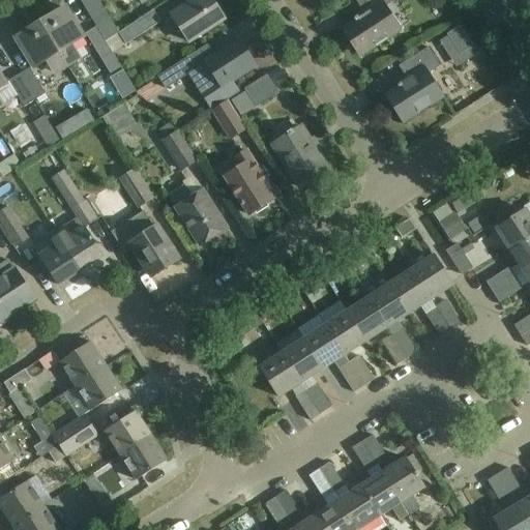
[(190,42),(208,31),(225,20),(211,0),(194,0),(172,15),(190,42)]
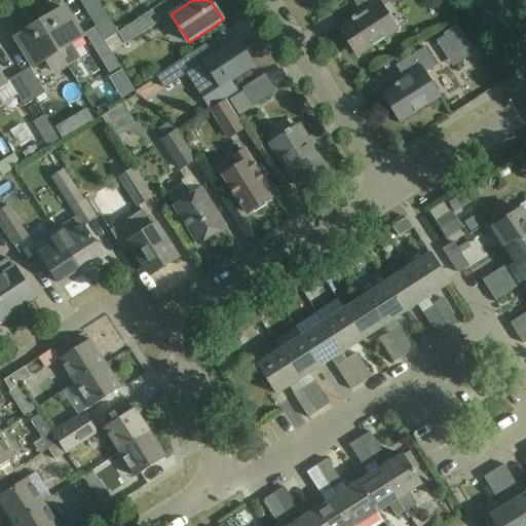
[(357,20),(354,16),(351,20),(352,22),(341,29),(359,55),(397,31),(378,2),(380,0),(352,0),(363,15),(357,20)]
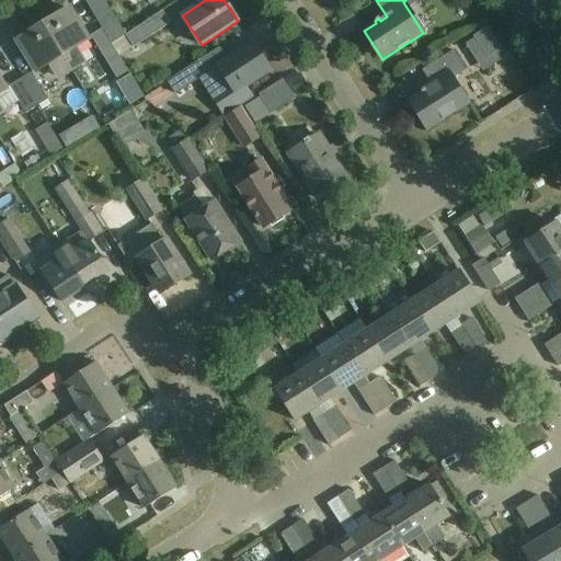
[(44,25),(71,69),(84,61),(75,45),(88,37),(70,9),(44,25)]
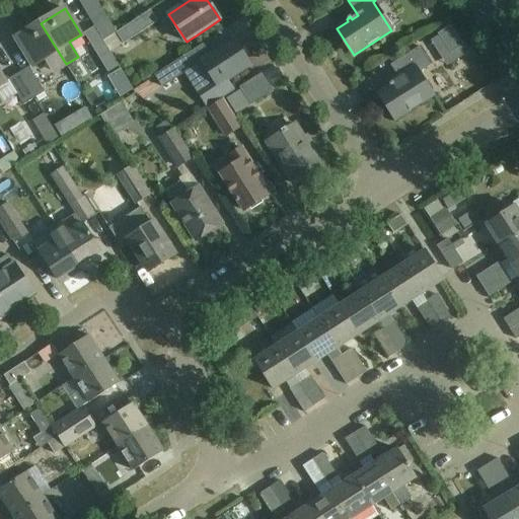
[(117,33),(117,32),(102,9),(89,17),(94,26),(103,42),(117,33)]
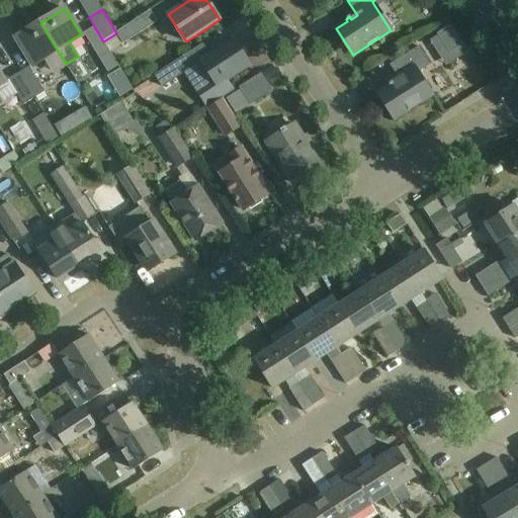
[(116,33),(123,45),(158,22),(151,11),(116,32),(116,33)]
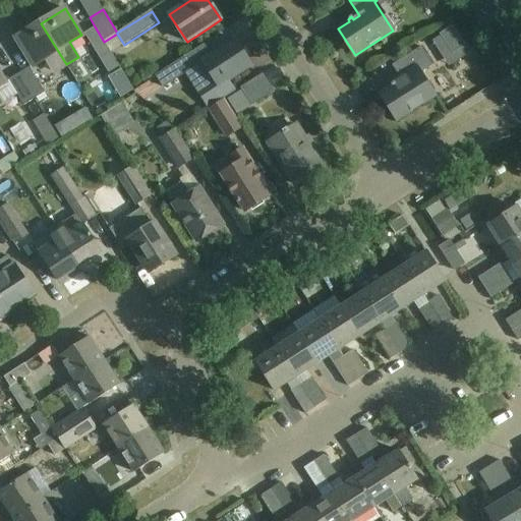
[(16,38),(26,55),(33,65),(46,57),(54,71),(66,64),(41,23),(16,38)]
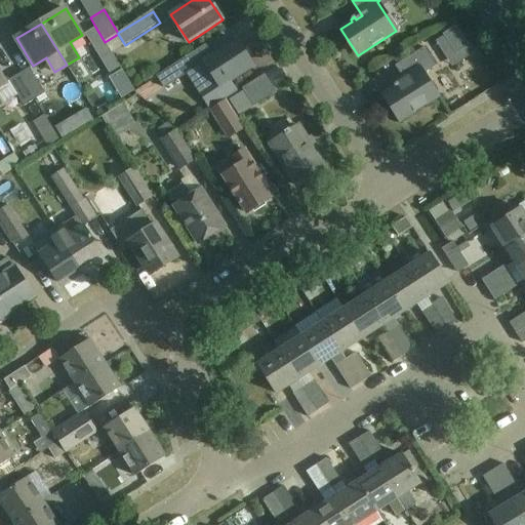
[(121,67),(112,52),(105,42),(95,27),(84,33),(101,59),(110,74),(121,67)]
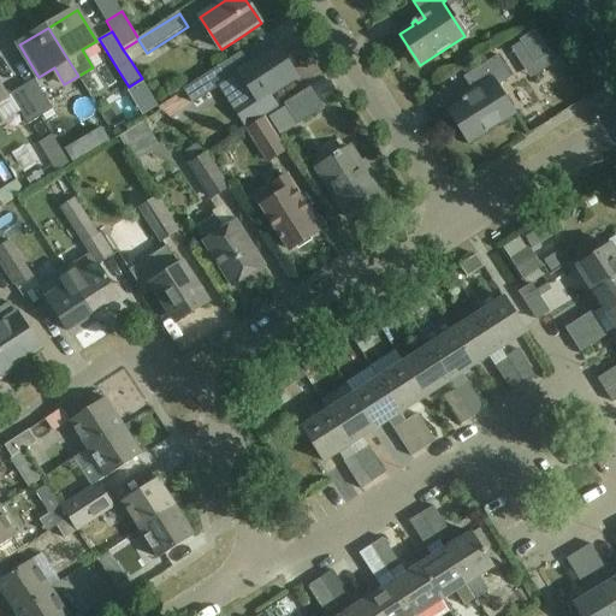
[(534,31),(521,41),(535,63),(550,54),(534,31)]
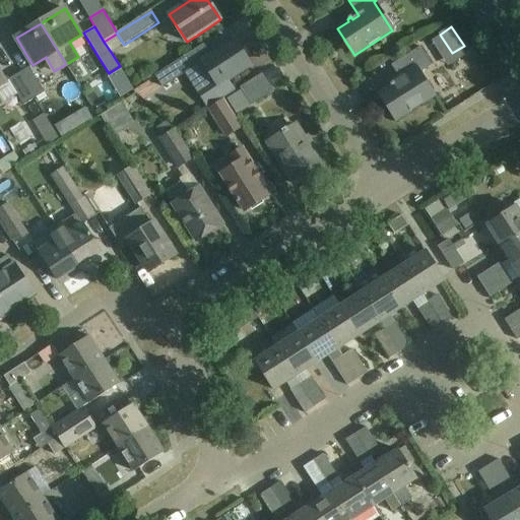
[(234,90),(228,80),(251,66),(235,40),(192,68),(185,57),(165,70),(155,76),(164,87),(173,81),(185,73),(206,107),(234,90)]
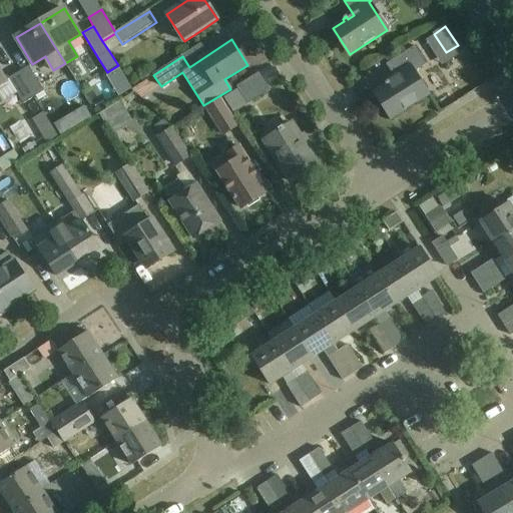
[(427,64),(415,46),(386,64),(396,79),(375,93),(391,118),(429,95),(414,72),(427,64)]
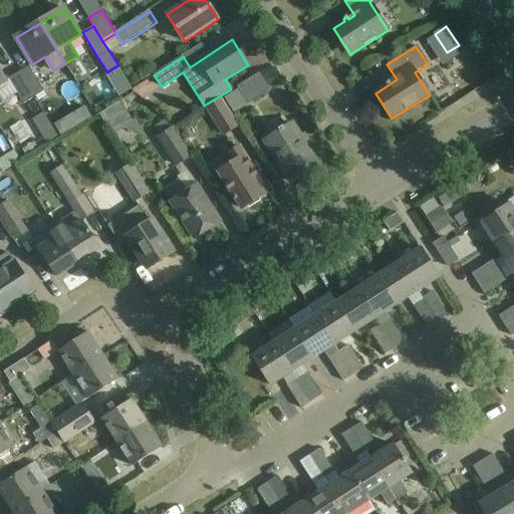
[(19,70),(35,97),(42,108),(47,106),(49,100),(45,91),(28,65),(19,70)]
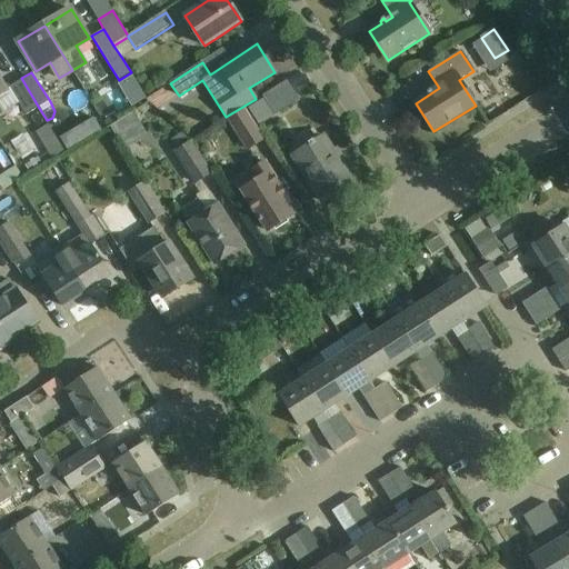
[(39,108),(21,78),(9,86),(27,116),(39,108)]
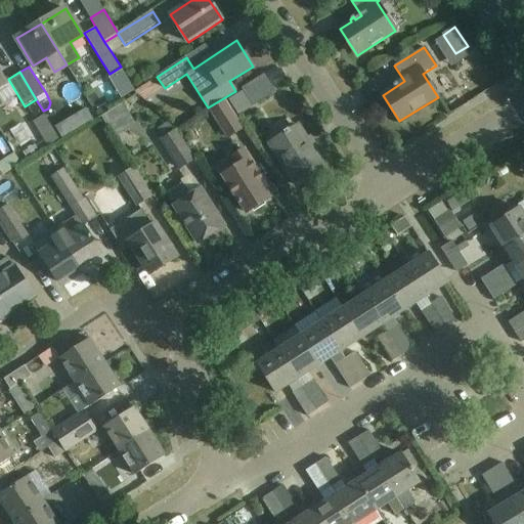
[(112,77),(118,96),(131,92),(125,73),(112,77)]
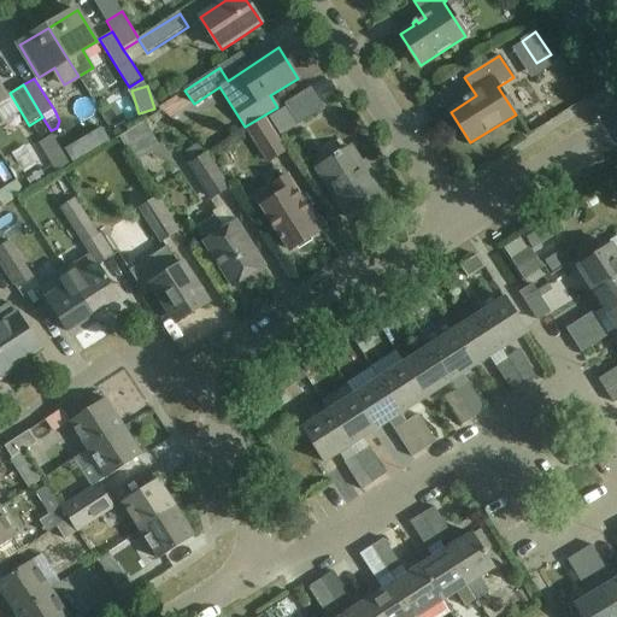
[(283,136),(299,127),(325,109),(312,87),(285,105),(287,107),(270,117),(283,136)]
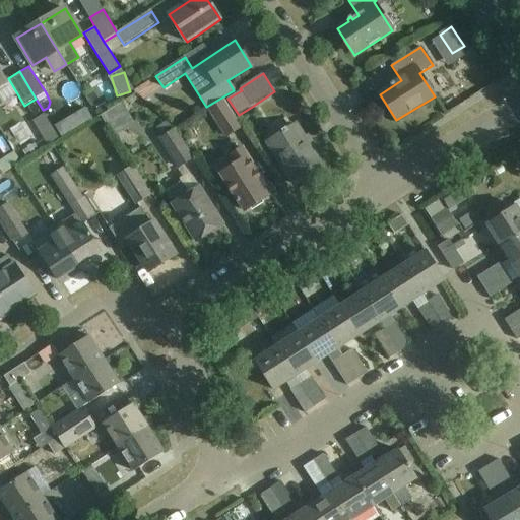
[(224,102),(210,111),(228,135),(241,127),(224,102)]
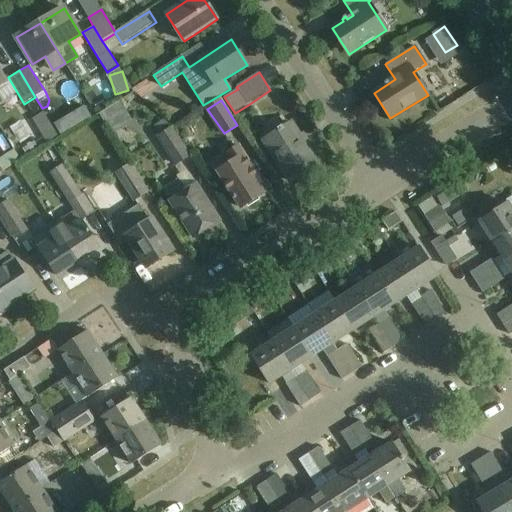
[(98,111),(104,123),(111,134),(134,121),(121,101),(110,108),(109,105),(98,111)]
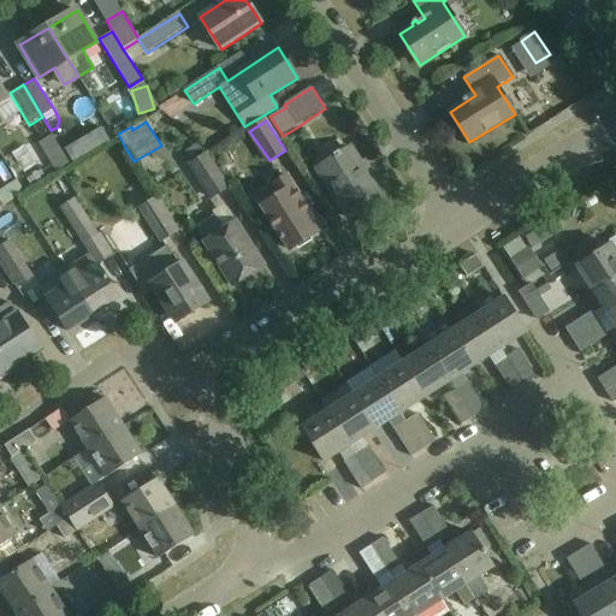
[(318,170),(337,199),(349,219),(381,197),(350,149),(318,170)]
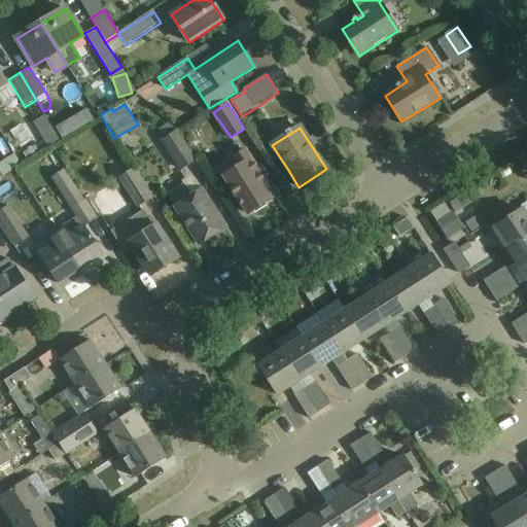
[(54,130),(43,136),(49,147),(60,140),(54,130)]
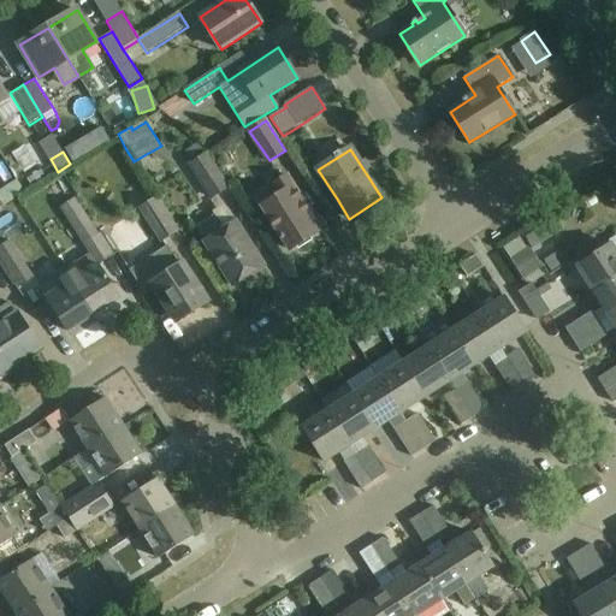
[(206,157),(189,167),(209,199),(226,188),(206,157)]
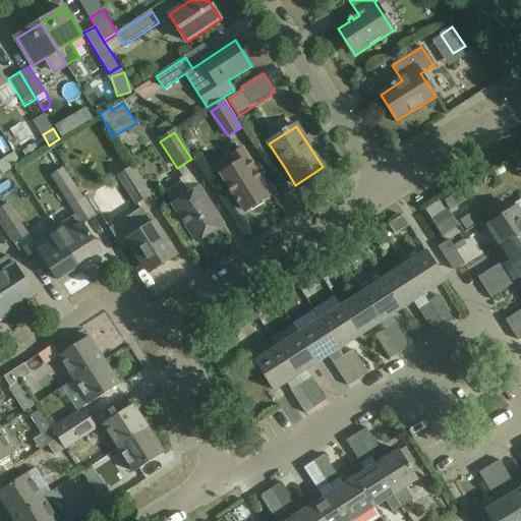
[(222,175),(234,194),(244,212),(268,196),(259,183),(264,180),(244,150),(232,158),(237,166),(222,175)]
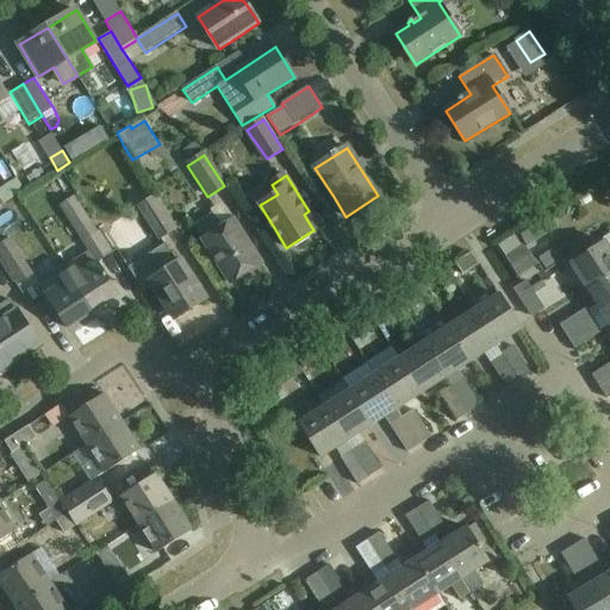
[(155,197),(139,207),(160,240),(176,229),(155,197)]
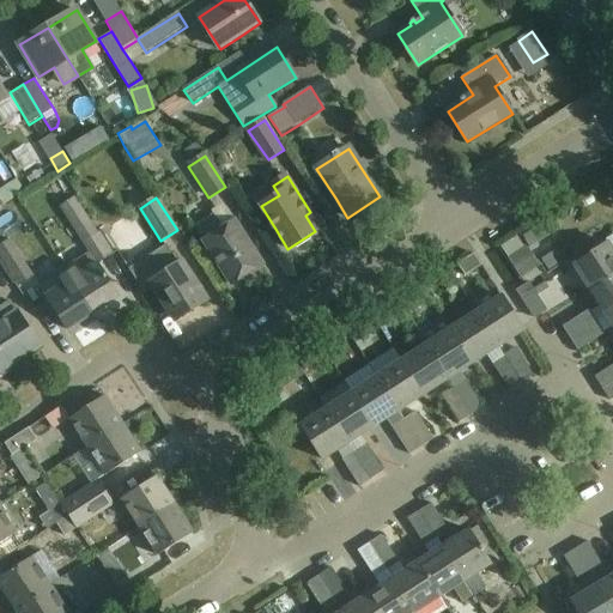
[(74,199),(61,207),(84,243),(97,234),(74,199)]
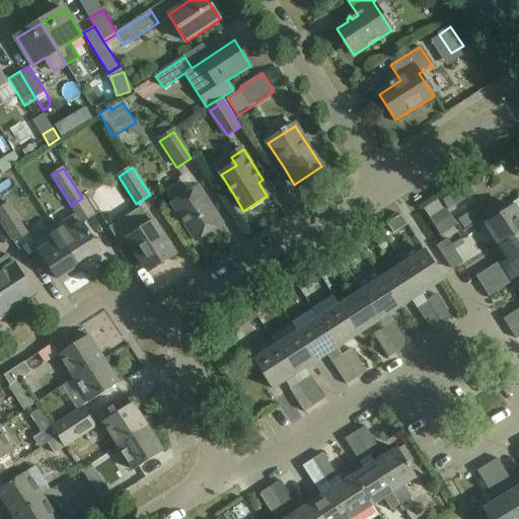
[(199,188),(189,194),(181,182),(165,193),(172,204),(196,241),(223,224),(199,188)]
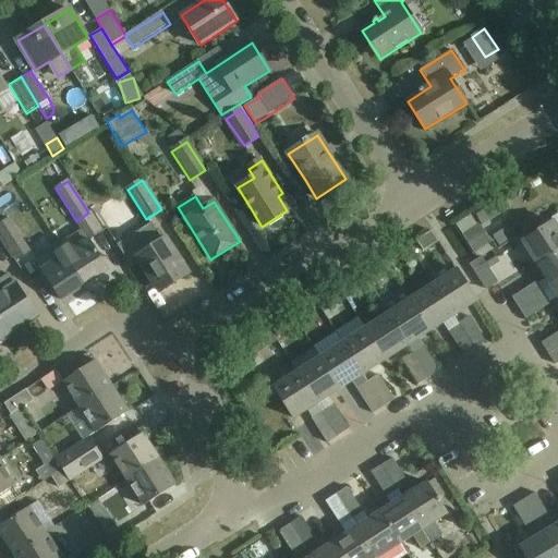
[(485,208),(476,215),(483,226),(493,219),(485,208)]
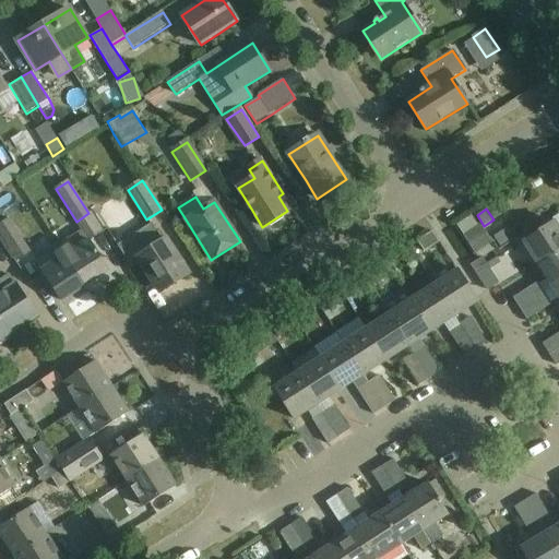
[(0,239),(13,260),(16,259),(19,261),(31,253),(9,219),(0,225),(0,239)]
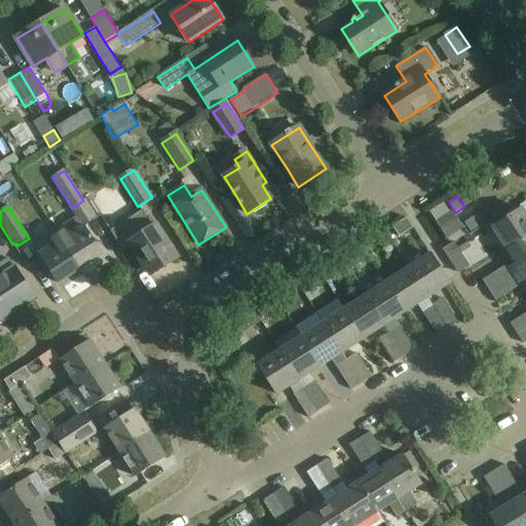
[(453,211),(446,215),(442,209),(435,213),(439,219),(437,221),(448,238),(464,228),(453,211)]
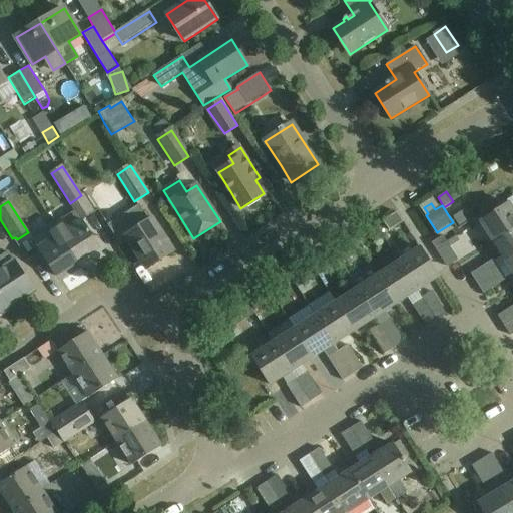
[(512,230),(512,209),(509,203),(480,222),(494,243),(512,230)]
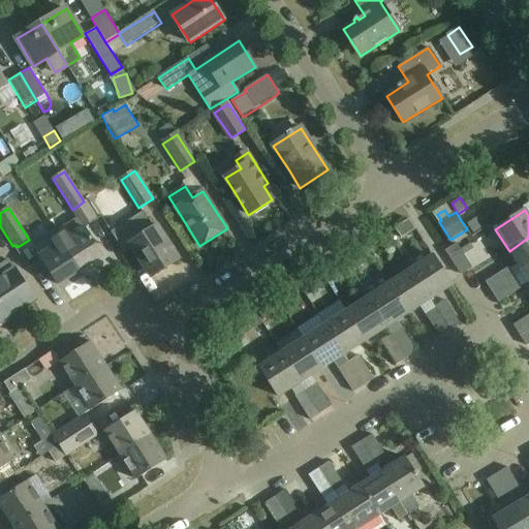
[(150,220),(144,212),(112,232),(124,252),(132,247),(151,277),(173,263),(165,251),(172,248),(157,226),(156,227),(151,219),(150,220)]
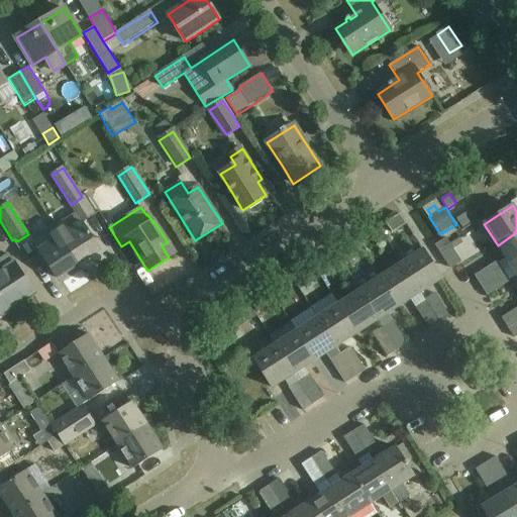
[(99,209),(87,213),(91,227),(103,223),(99,209)]
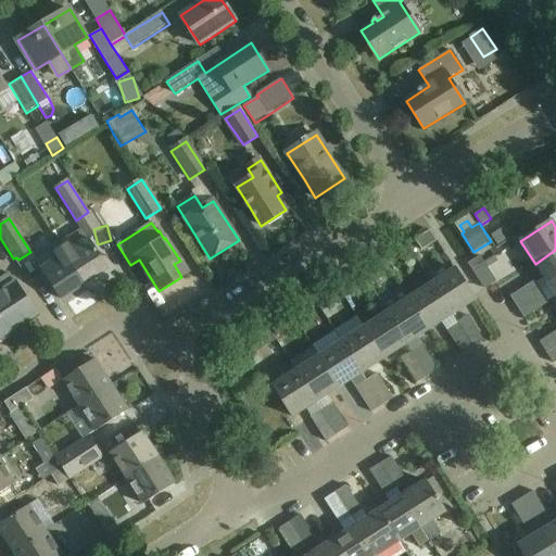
[(68,238),(59,244),(85,285),(109,269),(97,251),(89,240),(83,229),(68,238)]
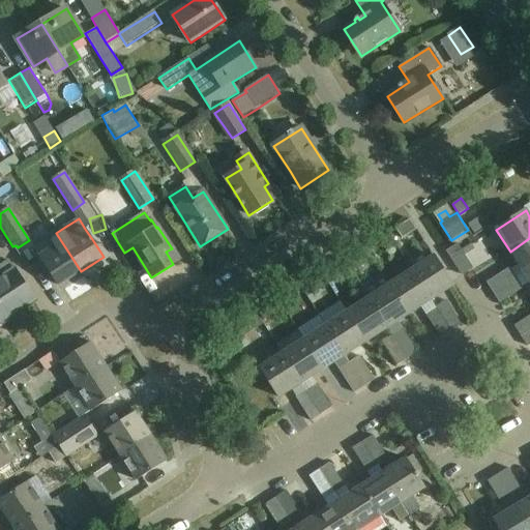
[(410,219),(395,229),(403,238),(416,230),(410,219)]
